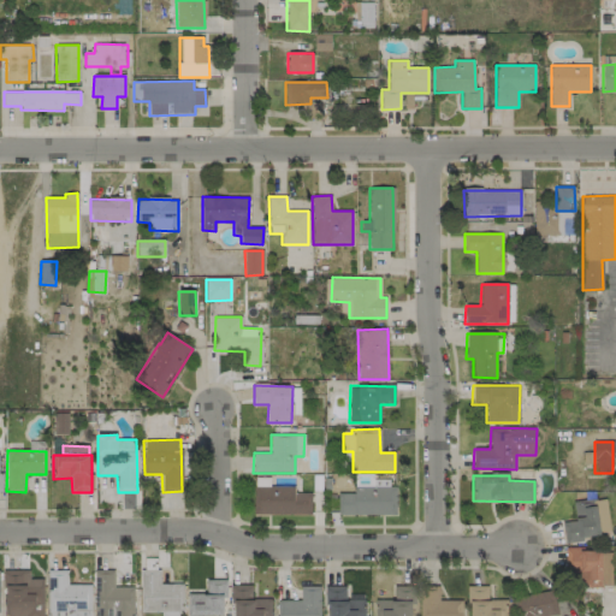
[(338,493),(338,515),(396,515),(397,487),(354,486),(354,493),(338,493)]
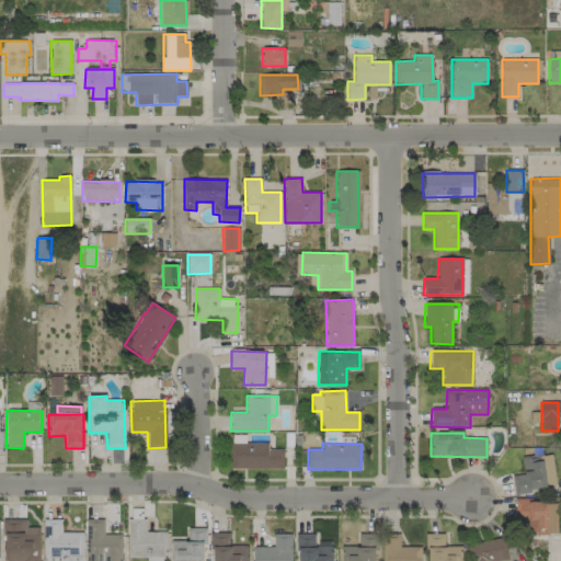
[(284,468),(283,449),(268,449),(268,444),(230,444),(231,469),(284,468)]
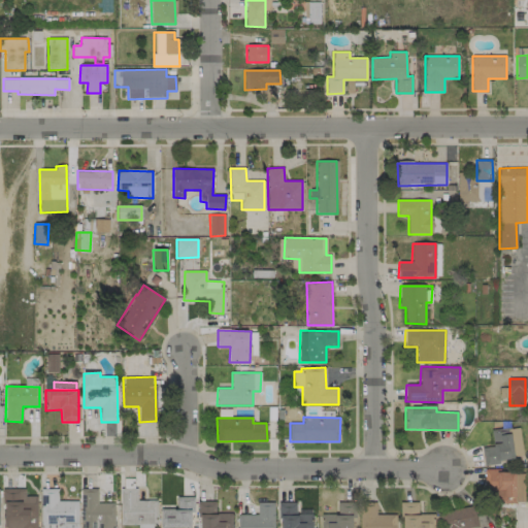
[(484,464),(524,458),(519,426),(491,430),(493,446),(482,448),(484,464)]
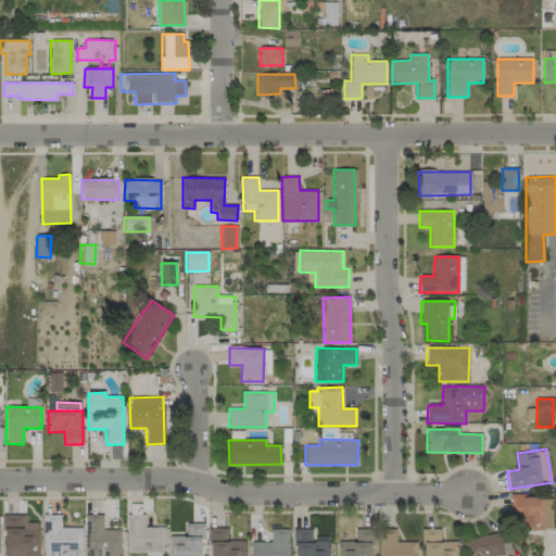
[(552,496),(510,496),(512,529),(553,528),(552,496)]
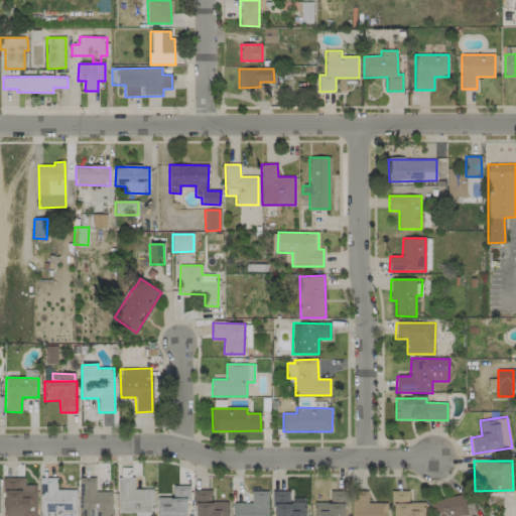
[(135,512),(135,515),(152,515),(152,489),(134,489),(133,477),(117,478),(118,513),(135,512)]
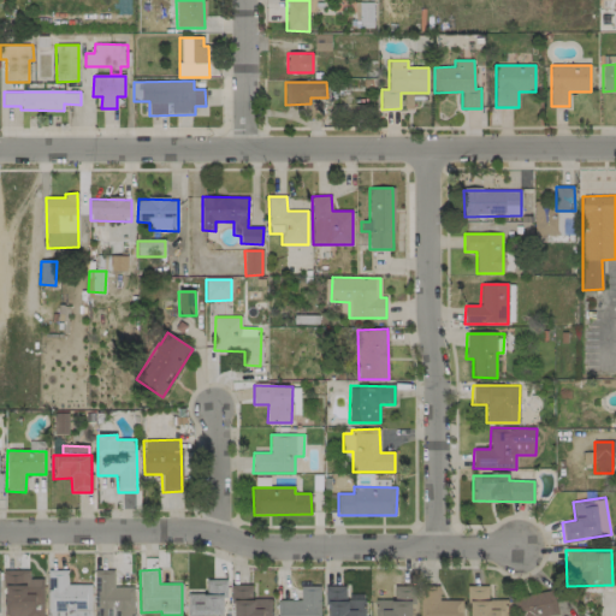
[(5,570),(5,615),(43,615),(43,579),(29,579),(29,570),(5,570)]
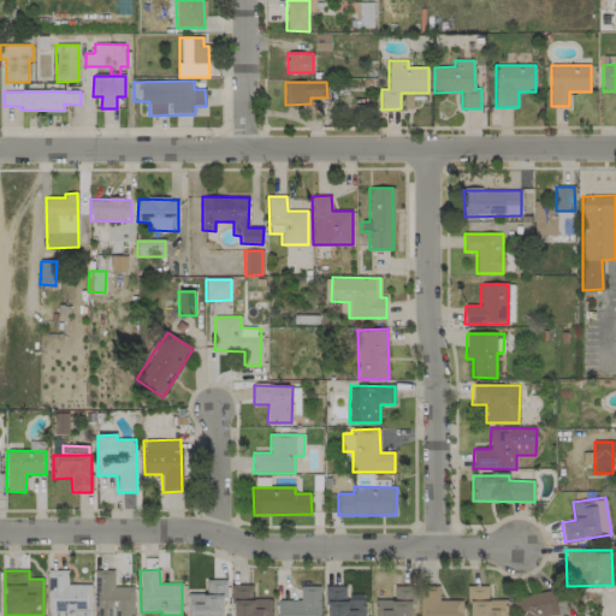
[(47,615),(89,615),(92,585),(67,585),(67,570),(48,570),(47,615)]
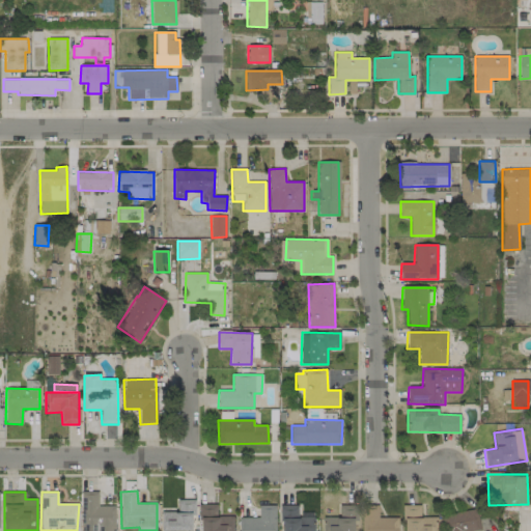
[(114,530),(114,506),(98,506),(98,492),(81,492),(80,530),(114,530)]
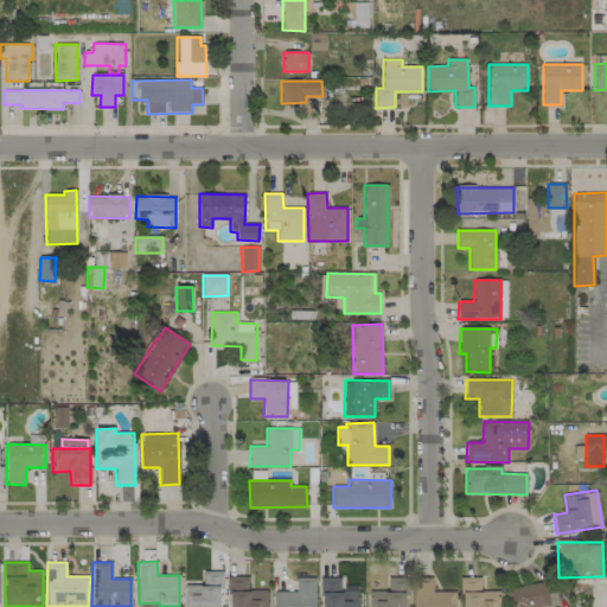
[(222,572),(204,572),(204,586),(185,586),(184,606),(222,606),(222,572)]
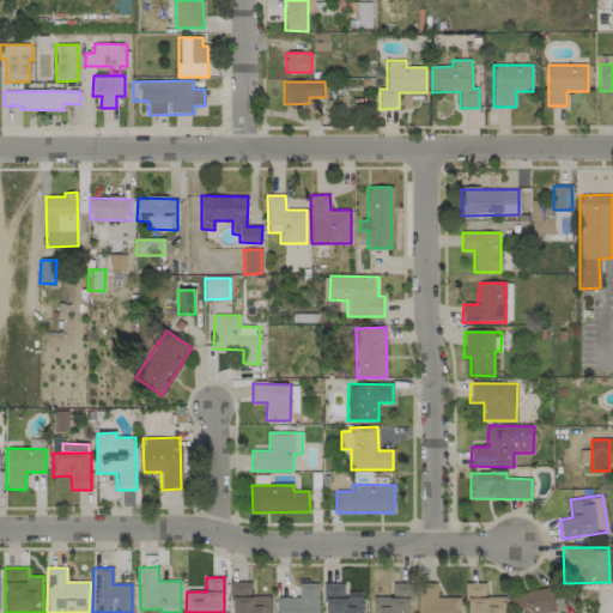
[(231,583),(231,612),(269,612),(269,596),(252,596),(252,582),(231,583)]
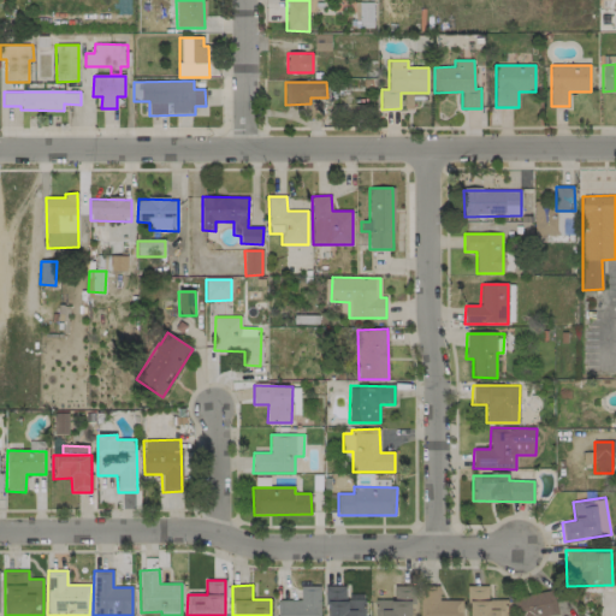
[(319,615),(320,587),(300,586),(300,600),(277,600),(277,615),(319,615)]
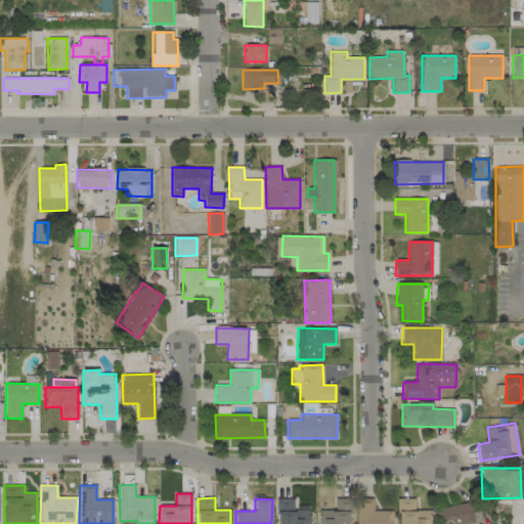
[(278,523),(309,523),(309,510),(295,511),(294,498),(277,498),(278,523)]
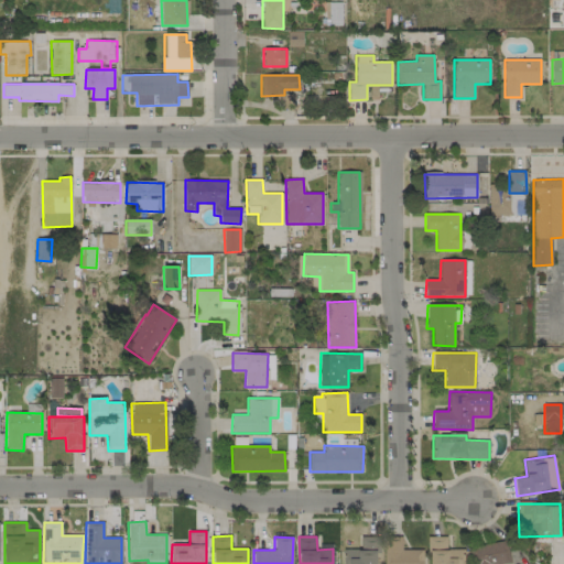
[(343,550),(343,563),(378,563),(378,537),(360,537),(361,549),(343,550)]
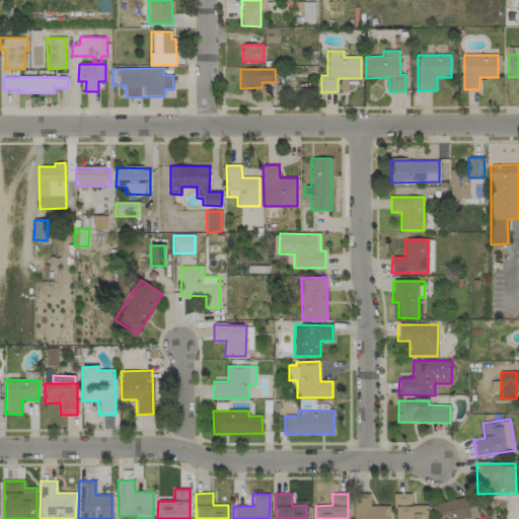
[(394,518),(427,518),(427,505),(412,506),(412,494),(394,494),(394,518)]
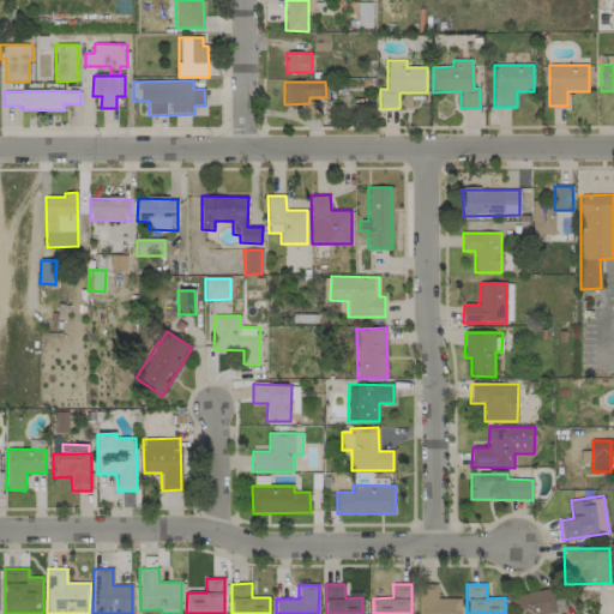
[(459,613),(461,599),(438,599),(438,585),(419,585),(419,613),(459,613)]
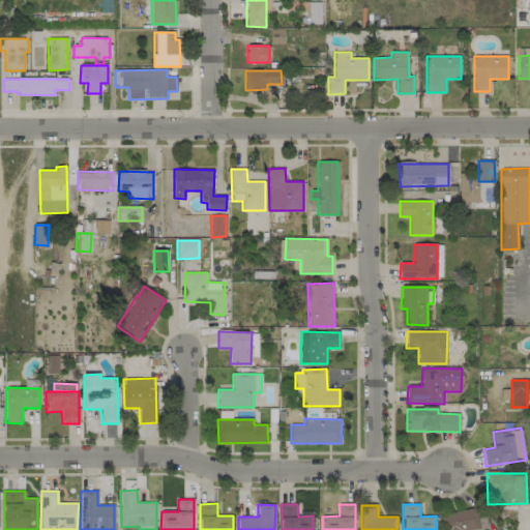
[(474,529),(479,529),(475,507),(443,513),(445,529),(474,529)]
